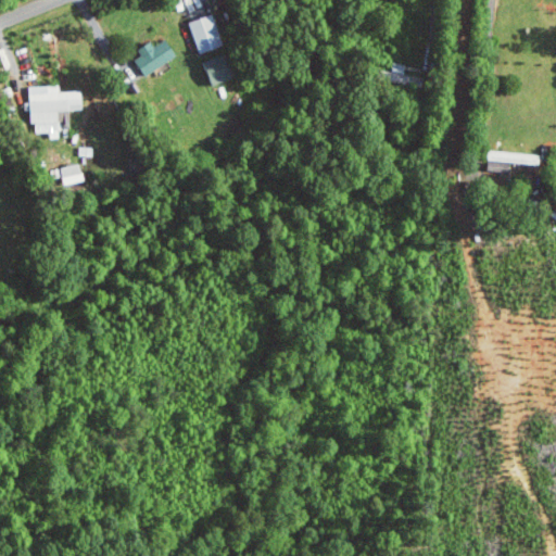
[(202,53),(227,45),(215,13),(190,23),(202,53)]
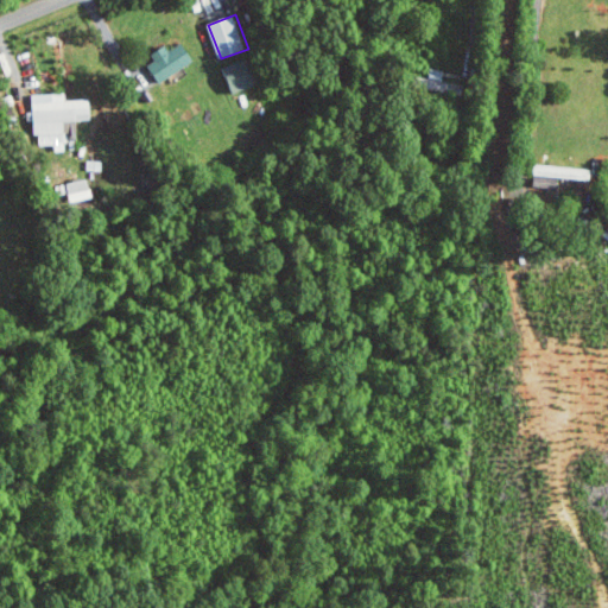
[(149,64),(158,82),(195,62),(183,42),(169,50),(166,45),(151,54),(154,61),(149,64)]
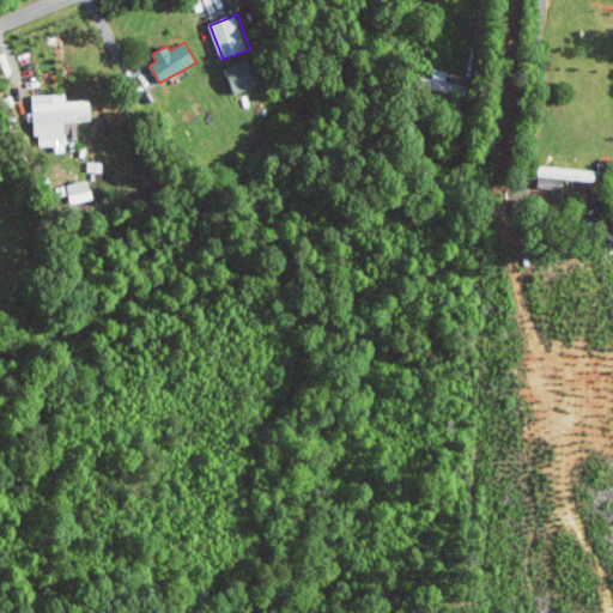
[(262,85),(253,58),(226,66),(235,93),(262,85)]
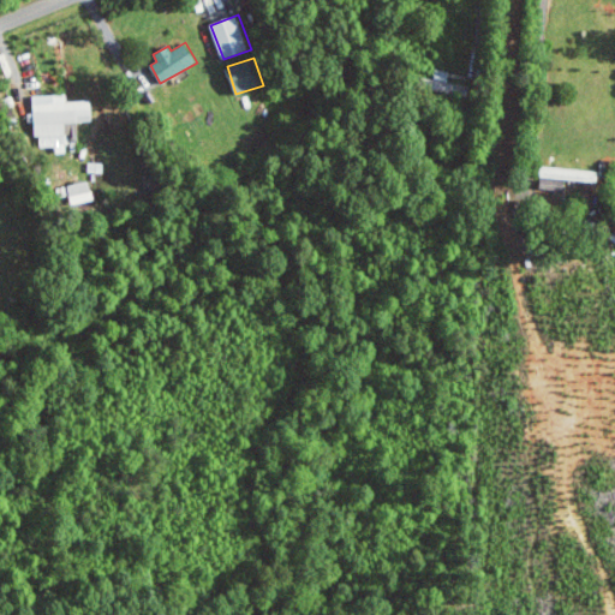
[(94,100),(69,101),(69,94),(35,95),(36,137),(42,137),(42,147),(70,145),(69,123),(94,121),(94,100)]
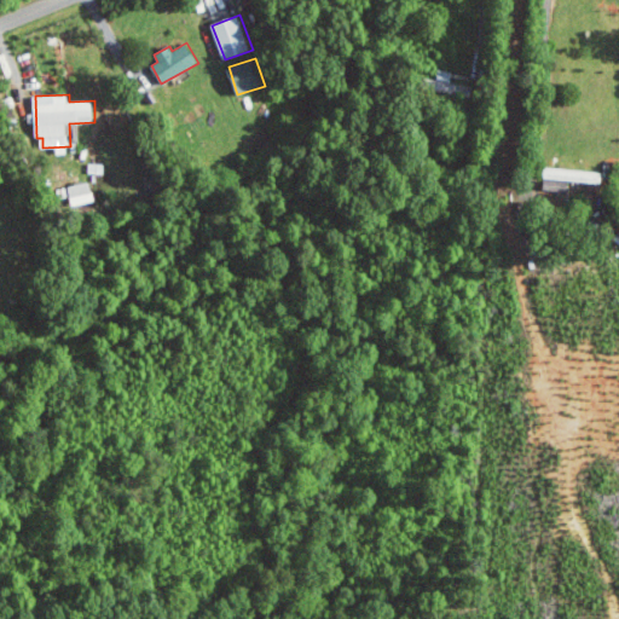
[(548,180),(601,181),(601,171),(548,169),(548,180)]
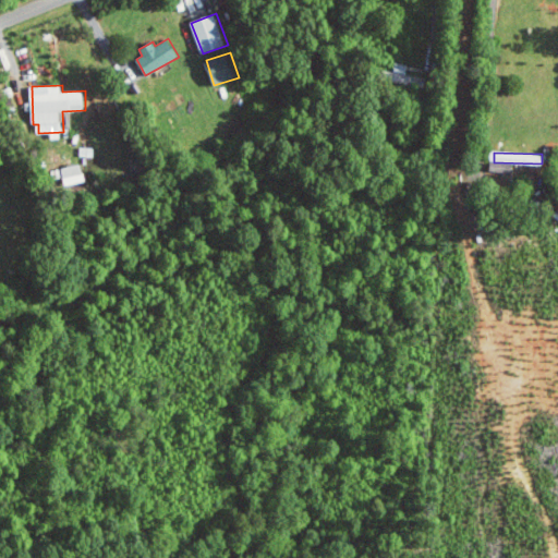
[(61,168),(65,185),(86,181),(82,164),(61,168)]
